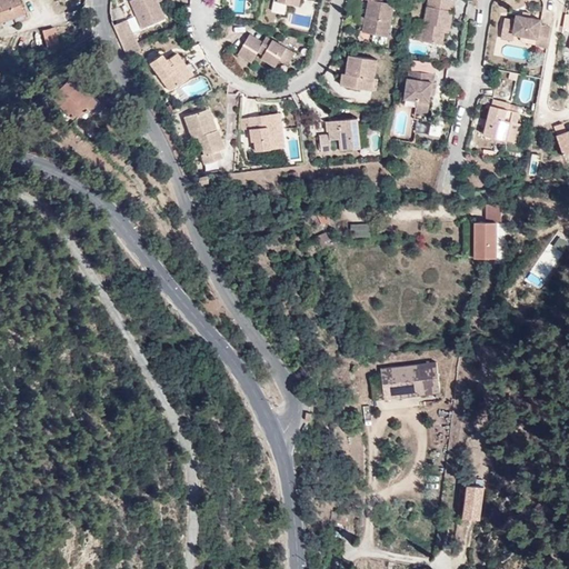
[(0,0),(0,21),(13,17),(12,12),(22,9),(18,0),(0,0)]
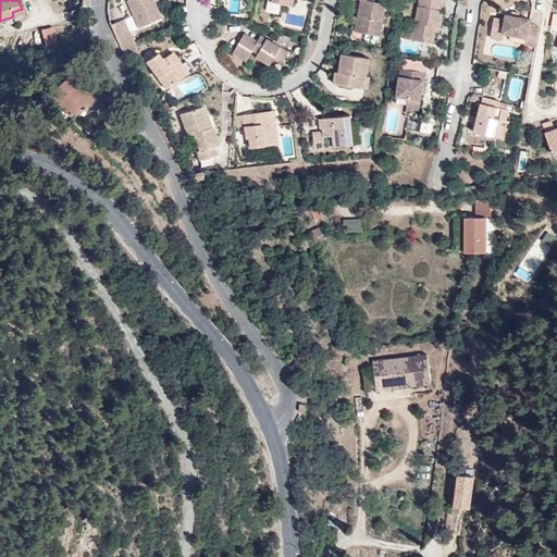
[(156,2),(153,0),(128,0),(128,1),(140,27),(162,17),(156,2)]
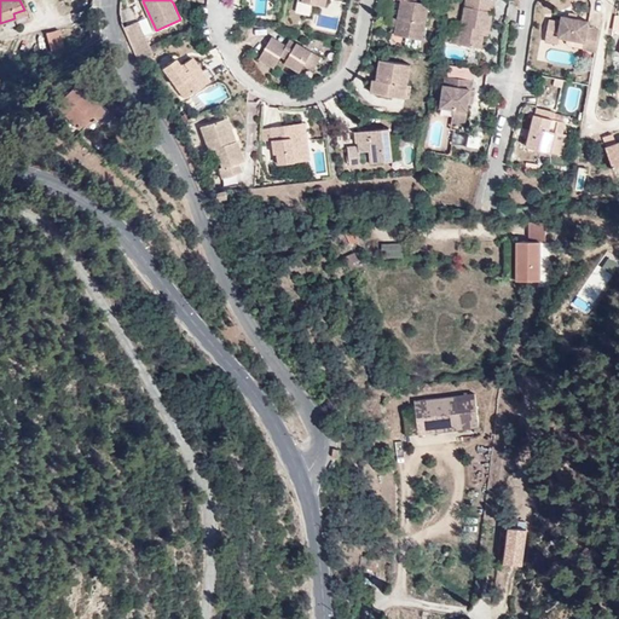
[(268,13),(267,0),(254,0),(255,13),(268,13)]
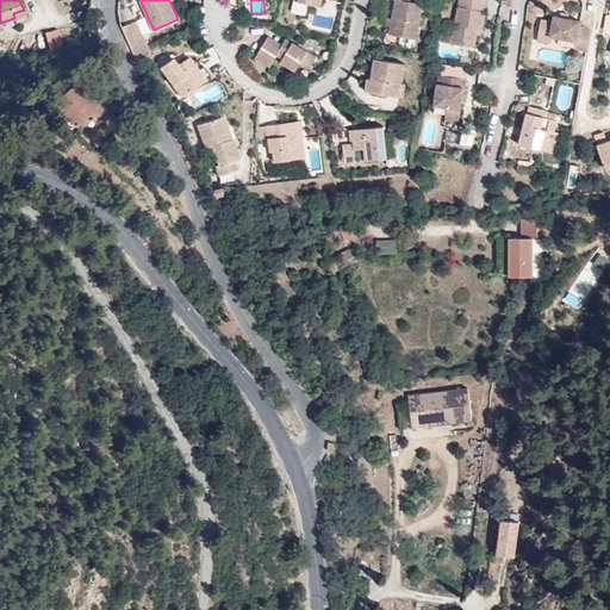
[(394,0),(388,33),(416,38),(422,4),(410,1),(409,0),(394,0)]
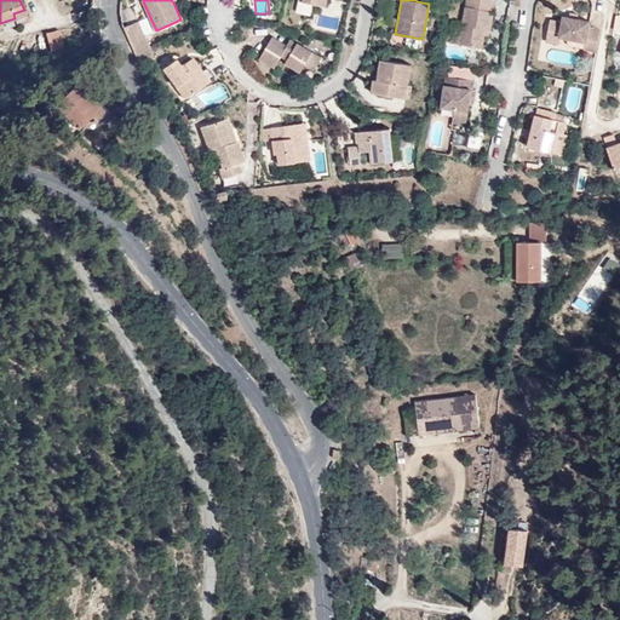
[(466,0),(463,26),(460,45),(482,49),(484,35),(486,29),(492,30),(497,0),(495,0),(466,0)]
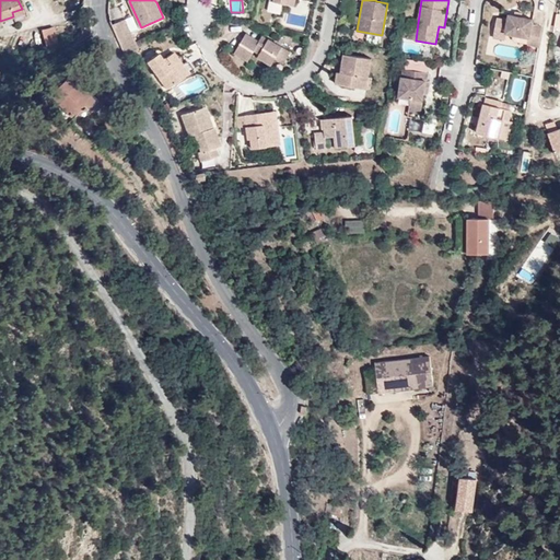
[(540,46),(543,26),(535,25),(536,20),(525,18),(518,16),(513,15),(512,21),(501,18),(498,28),(510,31),(510,33),(533,37),(532,44),(540,46)]
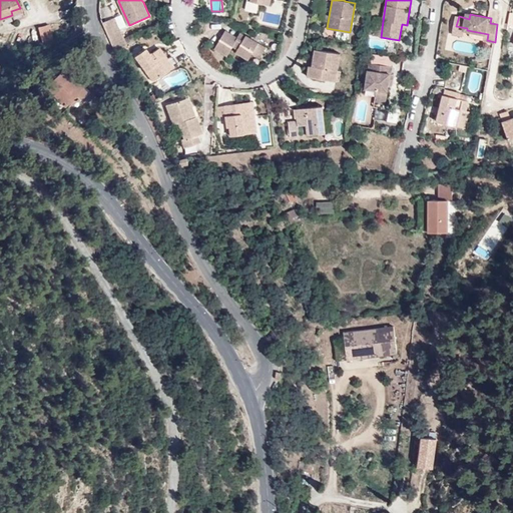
[(115,17),(101,22),(114,51),(127,46),(124,39),(115,17)]
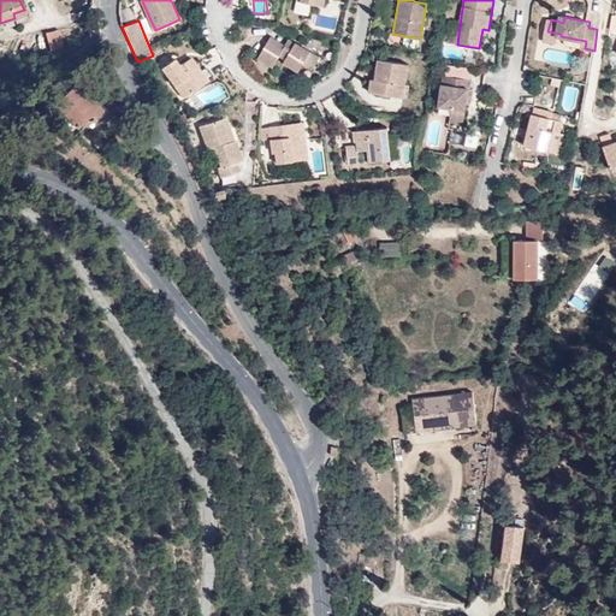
[(47,34),(51,51),(63,46),(59,31),(47,34)]
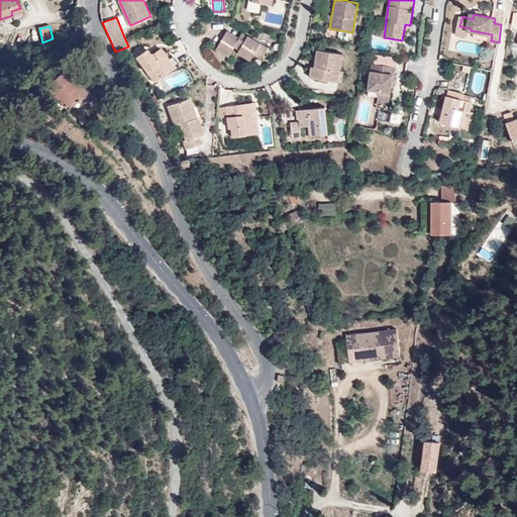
[(469,36),(471,30),(471,28),(459,26),(458,34),(469,36)]
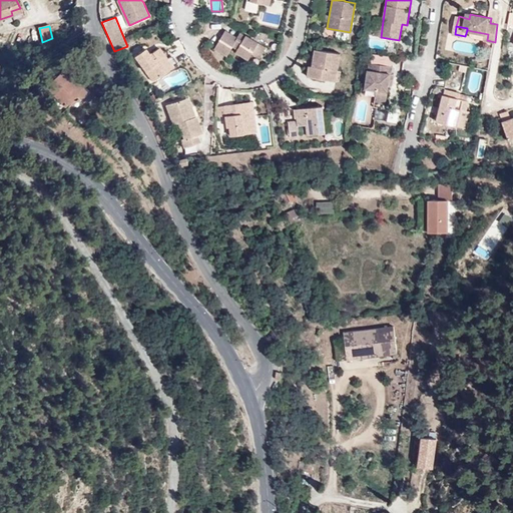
[(266,47),(245,35),(242,40),(237,37),(225,30),(214,47),(226,55),(232,46),(237,48),(235,52),(247,59),(250,54),(253,50),(261,54),(266,47)]
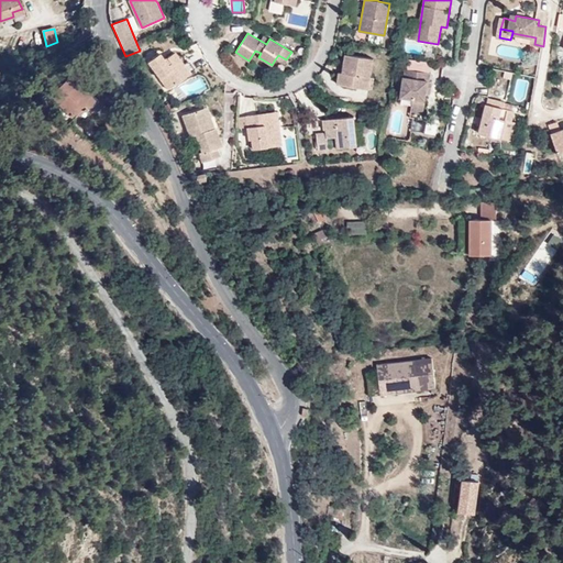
[(266,44),(269,39),(264,35),(261,41),(266,44)]
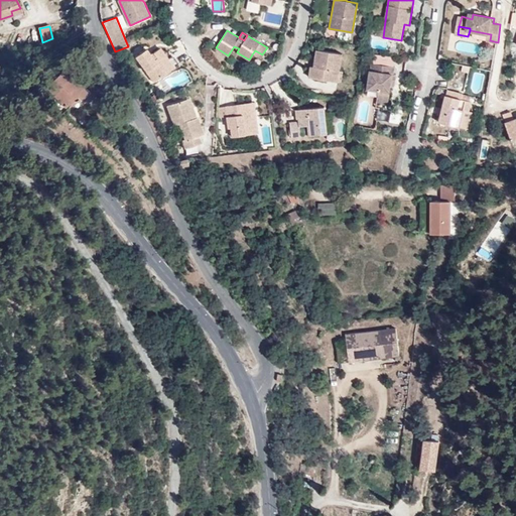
[(43,46),(54,43),(52,38),(42,42),(43,46)]
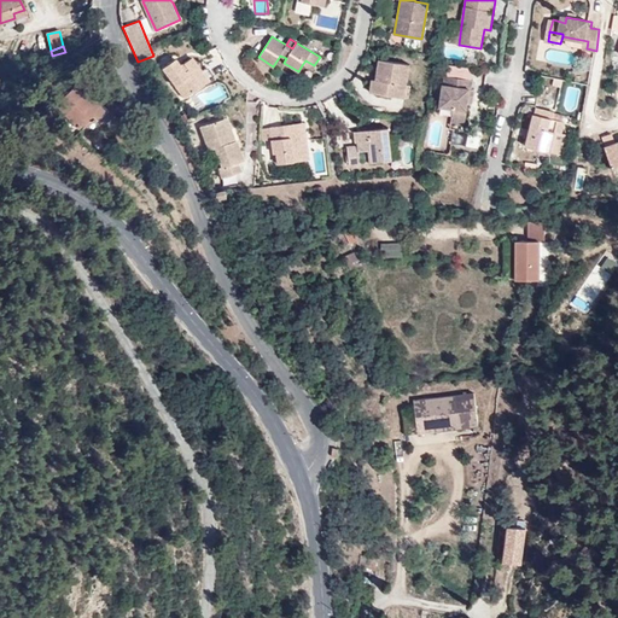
[(193,77),(200,71),(191,57),(184,63),(188,69),(184,73),(179,65),(174,58),(161,68),(184,99),(202,86),(193,77)]
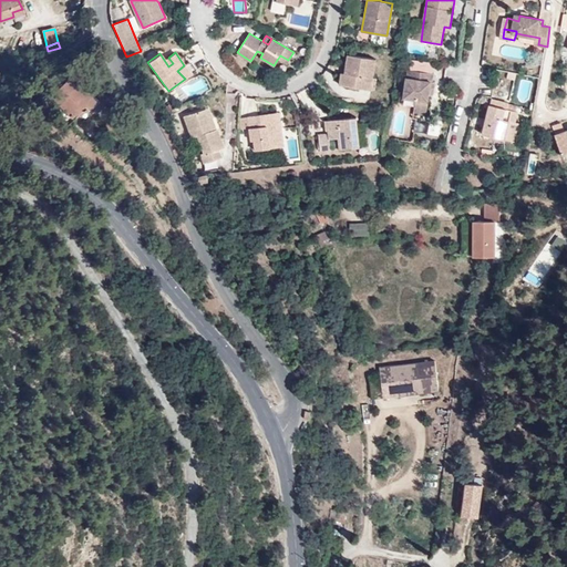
[(340,84),(371,89),(373,76),(375,59),(348,54),(346,68),(349,68),(349,73),(344,72),(342,72),(340,84)]
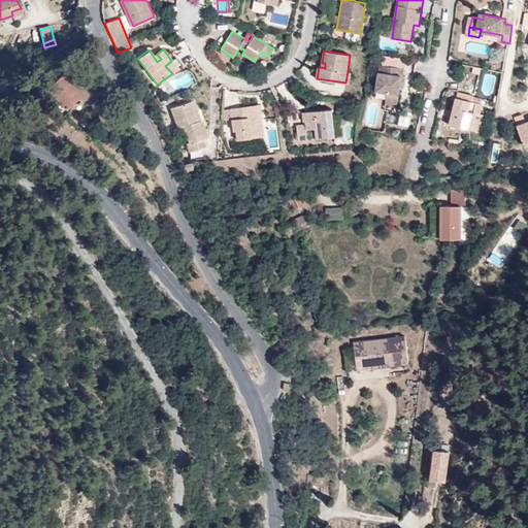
[(265,61),(268,56),(261,52),(258,56),(265,61)]
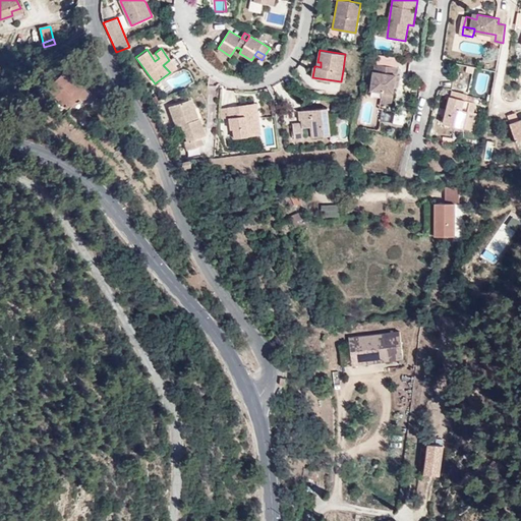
[(377,65),(399,68),(400,58),(379,54),(377,65)]
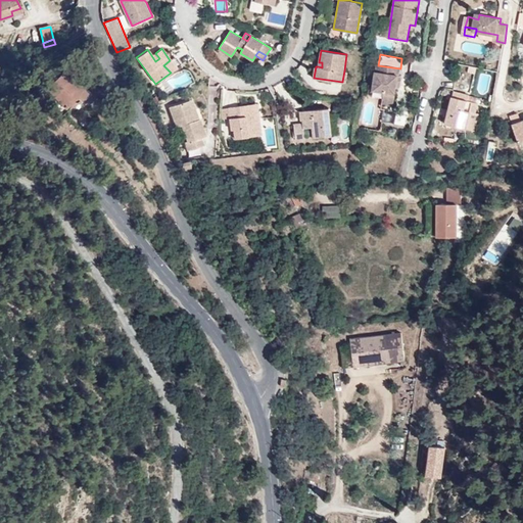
[(175,57),(170,60),(176,68),(181,64),(175,57)]
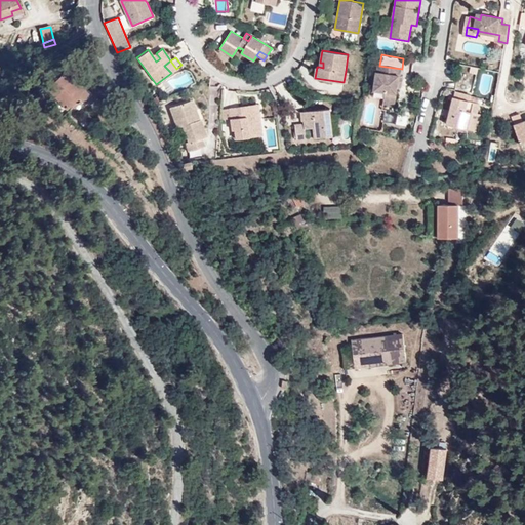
[(176,69),(170,61),(164,66),(171,73),(176,69)]
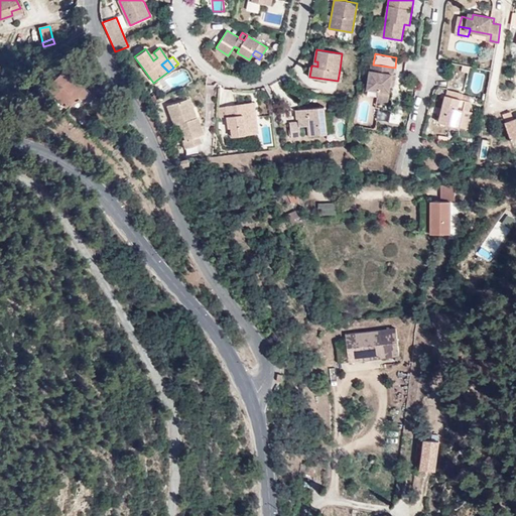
[(389,100),(391,87),(392,76),(394,76),(396,68),(395,68),(373,65),(372,63),(368,90),(379,92),(378,98),(389,100)]
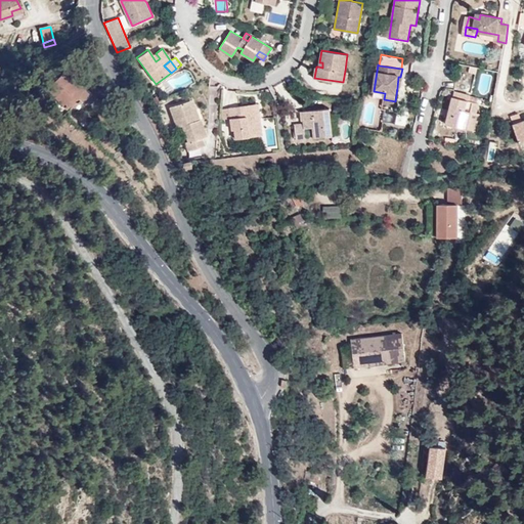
[(75,100),(78,102),(87,94),(79,85),(77,86),(63,73),(47,88),(67,108),(71,104),(75,100)]
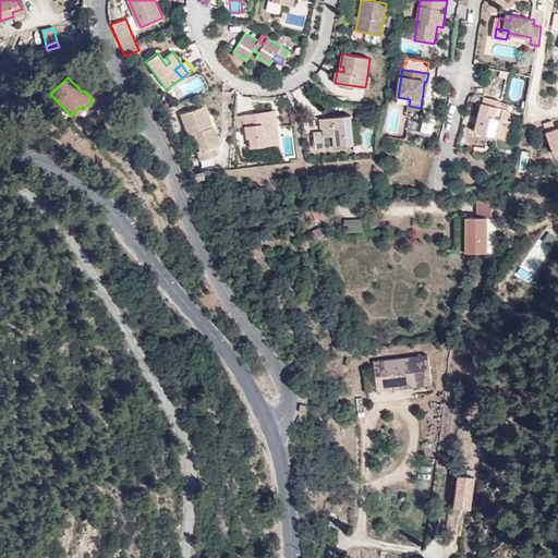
[(477,132),(499,137),(505,119),(509,120),(512,109),(510,108),(501,107),(502,102),(502,101),(487,97),(482,117),(480,124),(477,132)]
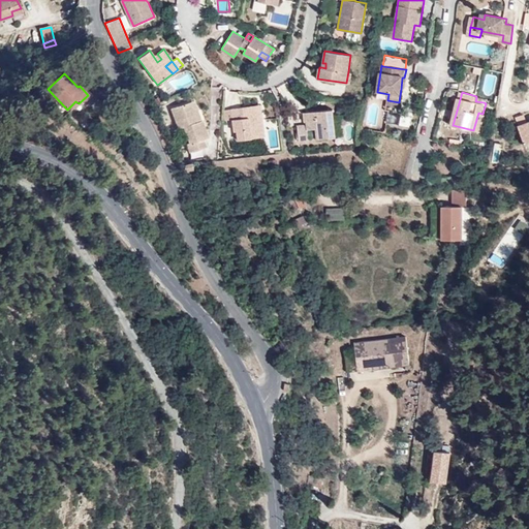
[(192,101),(188,102),(196,122),(199,121),(192,101)]
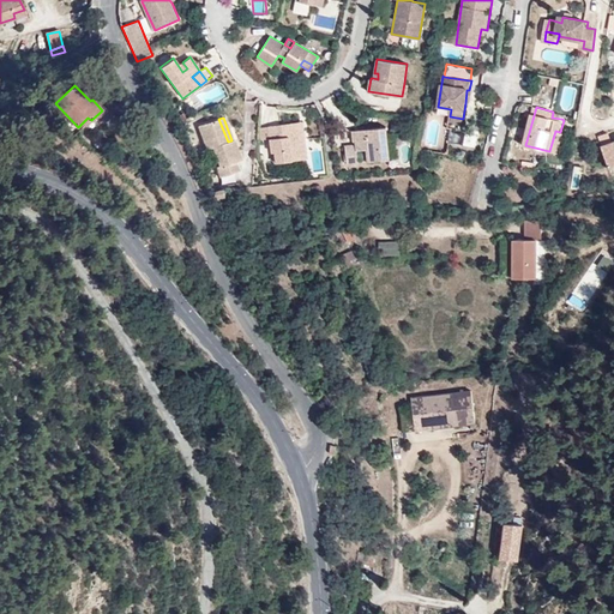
[(228,142),(218,119),(199,126),(208,149),(212,148),(220,166),(216,167),(220,176),(238,170),(234,161),(240,158),(233,139),(232,140),(228,142)]
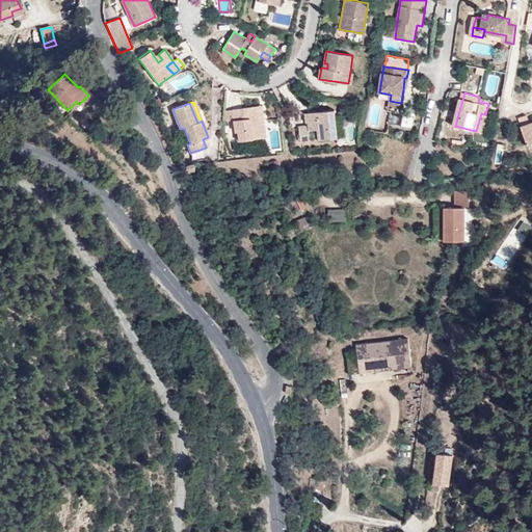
[(262,106),(244,108),(243,110),(258,109),(259,120),(264,120),(262,106)]
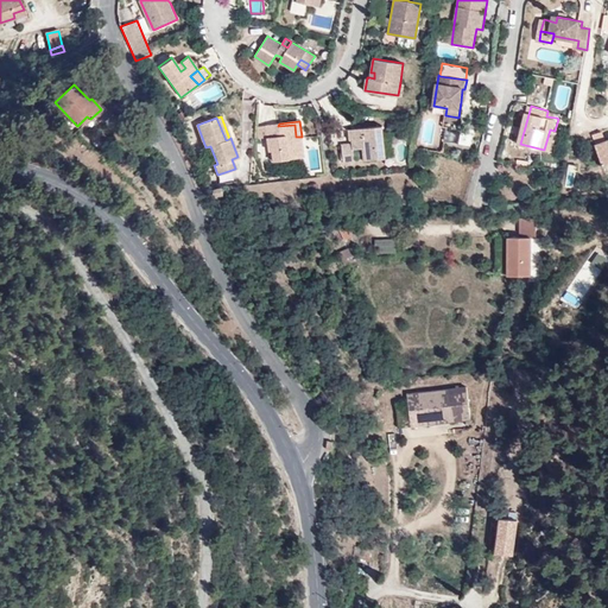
[(278,126),(279,124),(266,125),(270,150),(273,150),(274,159),(274,160),(304,158),(302,137),(296,137),(295,125),(278,126)]
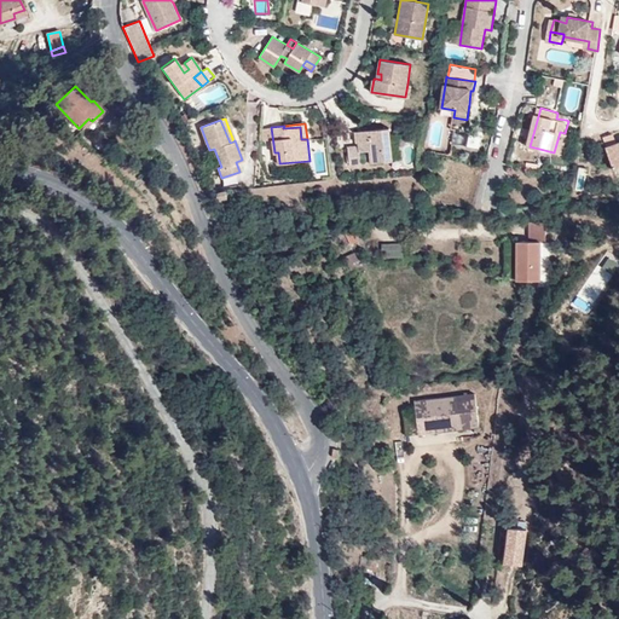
[(356,140),(359,140),(364,140),(365,146),(368,150),(370,149),(372,161),(393,158),(391,137),(385,138),(383,127),(356,131),(356,140)]
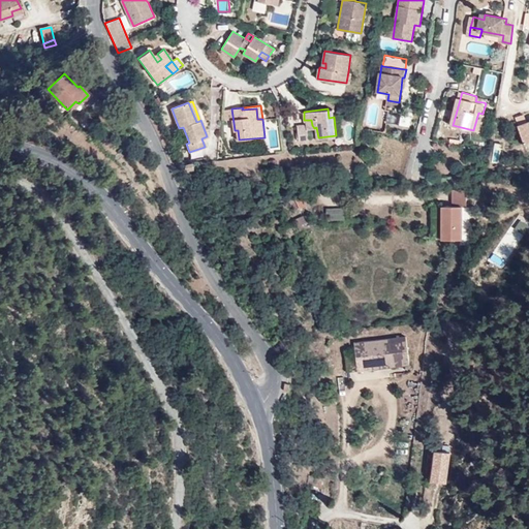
[(478,113),(473,130),(481,132),(486,115),(483,114),(478,113)]
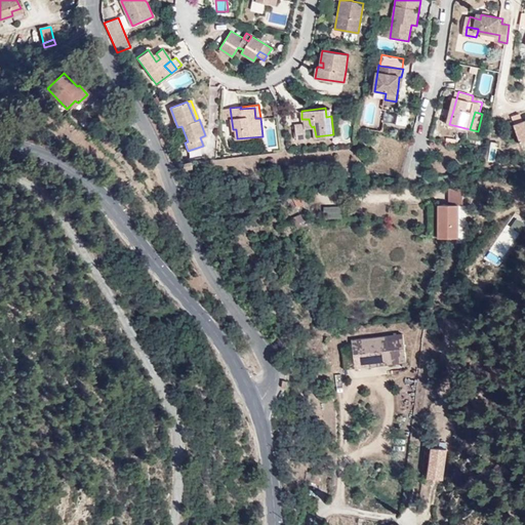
[(522,150),(524,148),(524,120),(513,125),(522,150)]
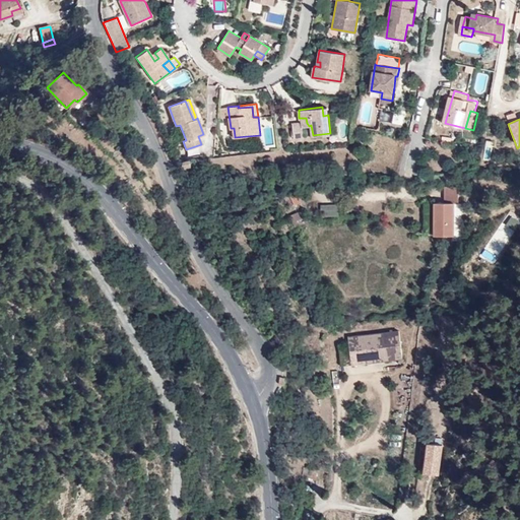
[(303,126),(302,121),(293,122),(294,137),(304,136),(303,126)]
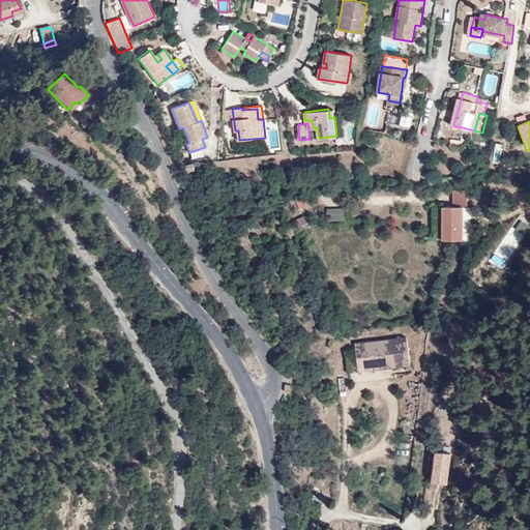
[(444,206),(444,240),(464,240),(464,207),(469,207),(469,189),(454,189),(454,207),(444,206)]
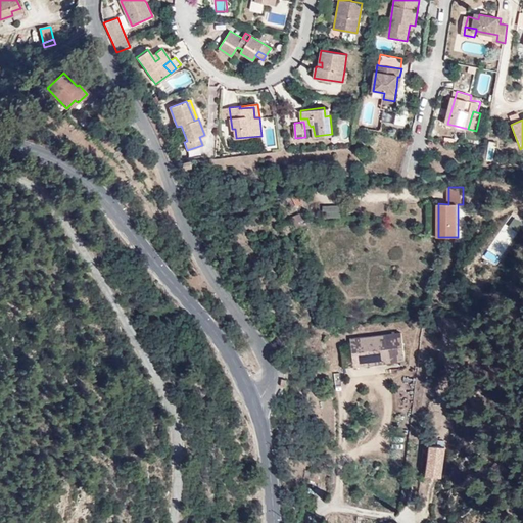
[(322,206),(322,219),(340,218),(340,206),(322,206)]
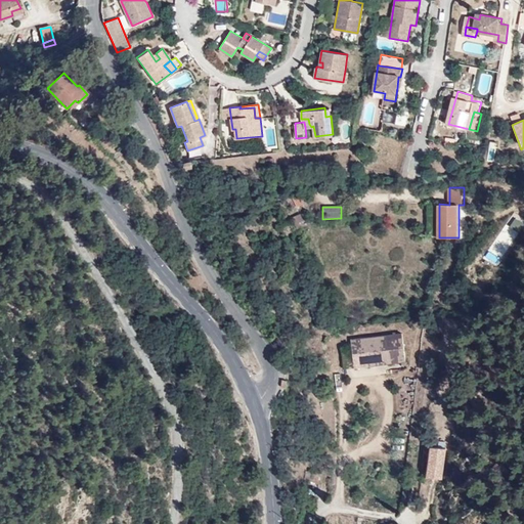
[(298,228),(306,225),(301,215),(293,218),(298,228)]
